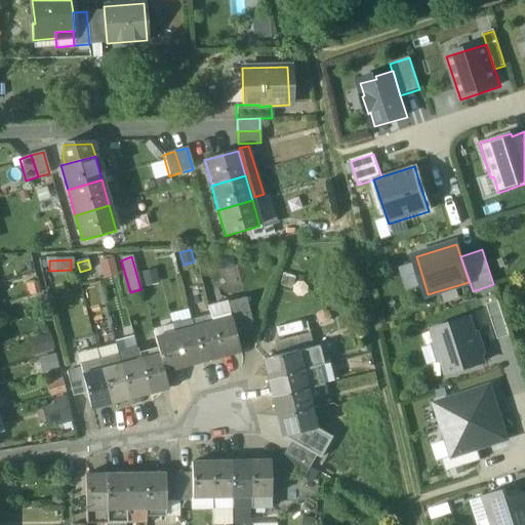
[(101,264),(105,278),(115,275),(112,260),(101,264)]
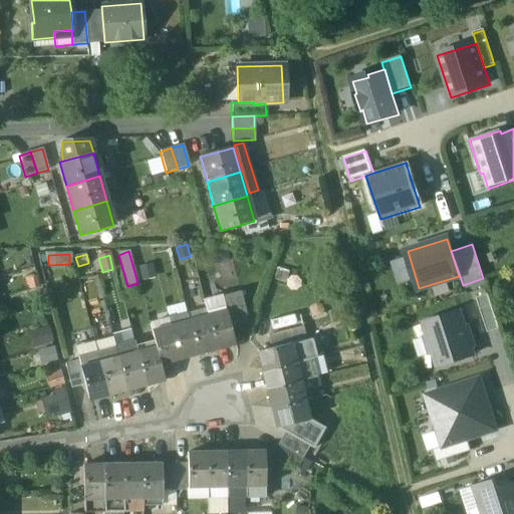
[(143,280),(156,277),(152,266),(140,268),(143,280)]
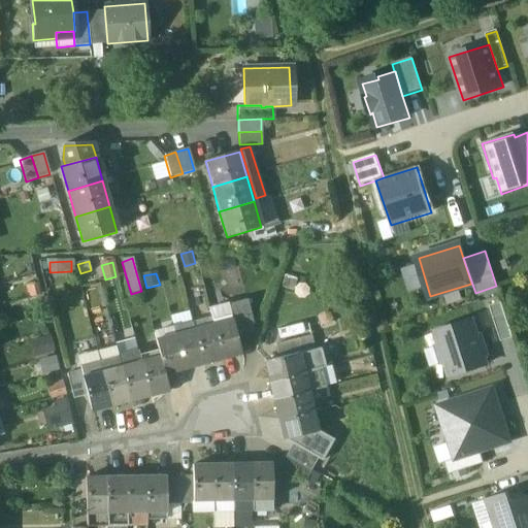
[(245,300),(227,305),(230,320),(235,336),(254,331),(245,300)]
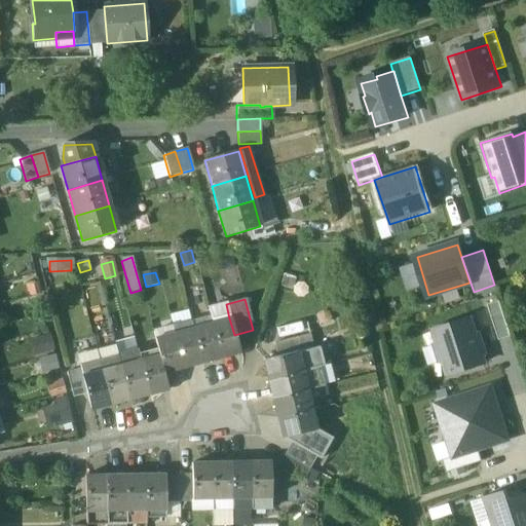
[(226,304),(208,309),(212,324),(229,318),(226,304)]
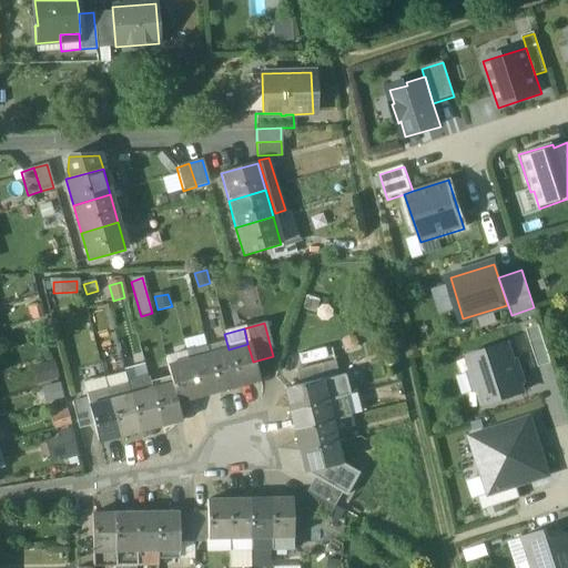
[(247,344),(229,350),(239,386),(257,381),(253,362),(247,344)]
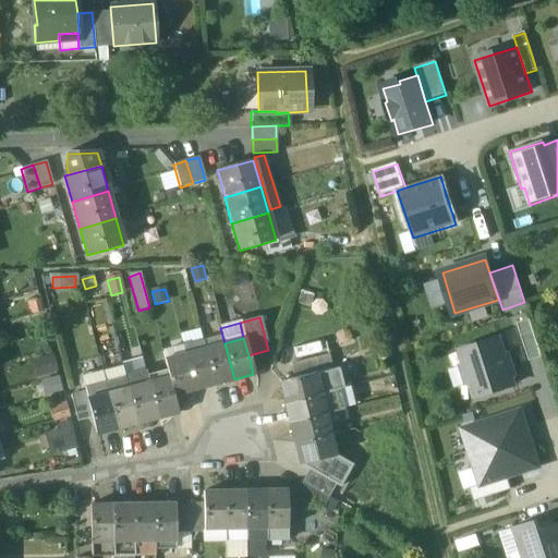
[(495,338),(459,349),(474,399),(510,388),(495,338)]
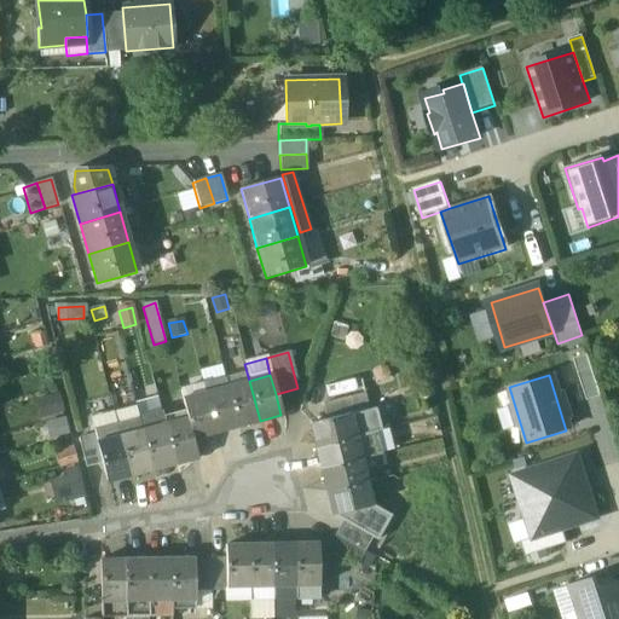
[(363,380),(334,387),(336,401),(323,404),(327,421),(351,415),(370,410),(363,380)]
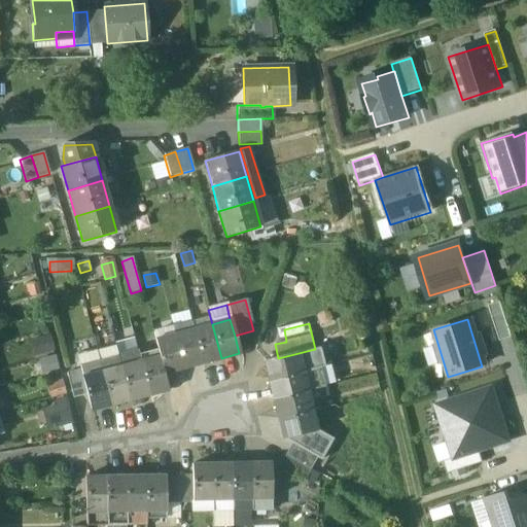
[(212,324),(192,329),(202,363),(221,358),(212,324)]
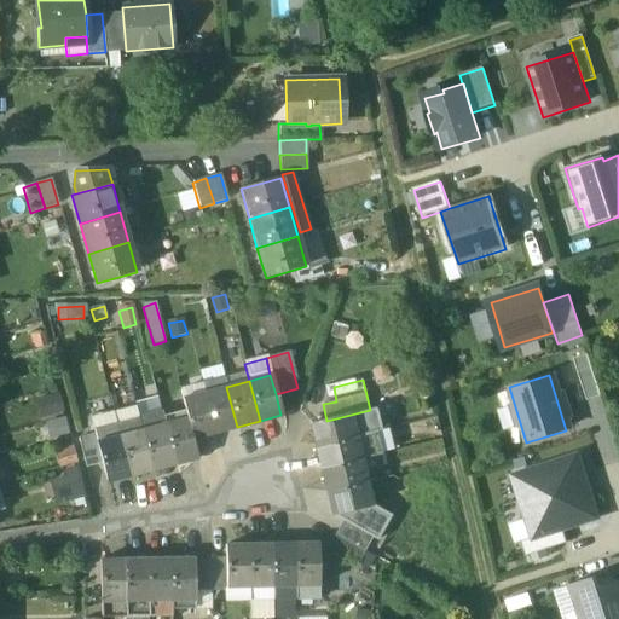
[(226,387),(204,393),(215,433),(237,427),(226,387)]
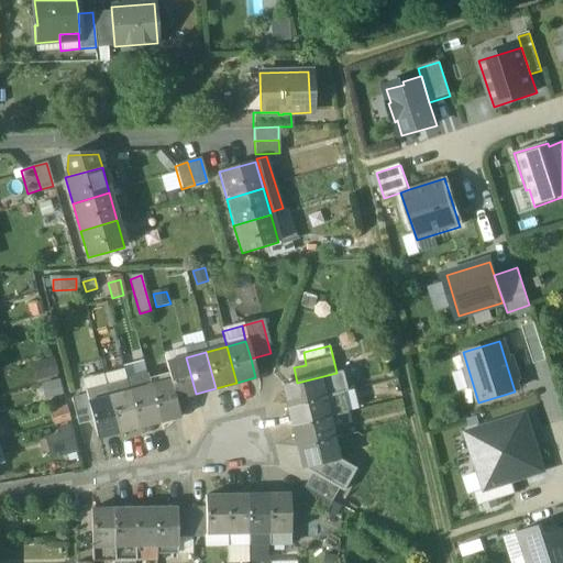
[(186,357),(165,363),(168,374),(169,381),(175,399),(196,394),(186,357)]
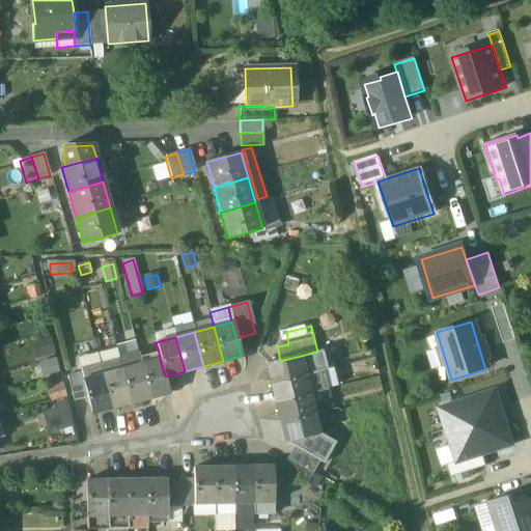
[(35,360),(54,354),(50,339),(31,345),(35,360)]
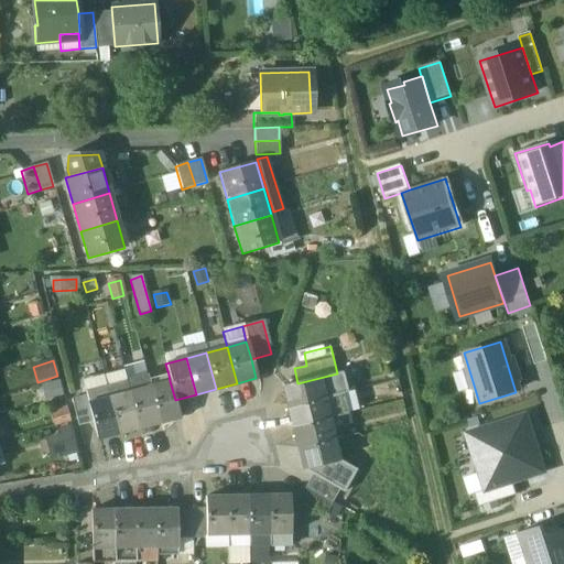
[(337,373),(320,378),(324,398),(343,393),(348,392),(344,372),(337,373)]
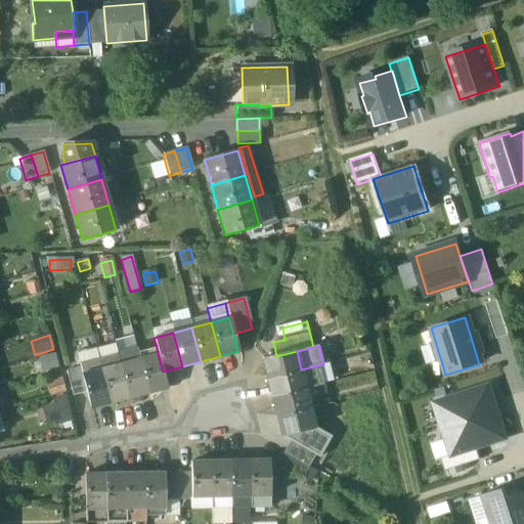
[(95,348),(76,353),(80,368),(82,375),(100,369),(98,359),(95,348)]
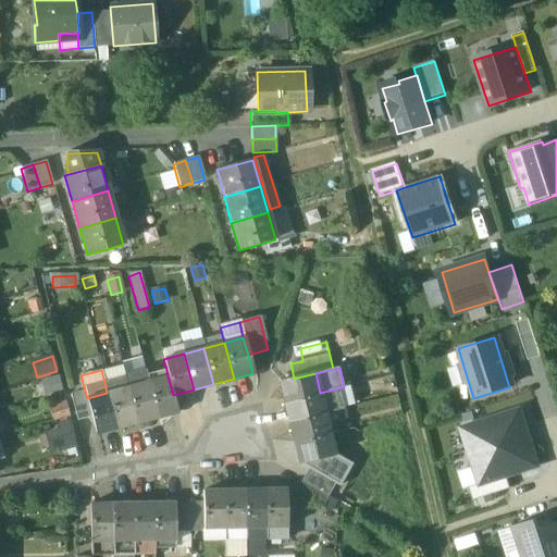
[(166,370),(146,376),(147,382),(168,376),(166,370)]
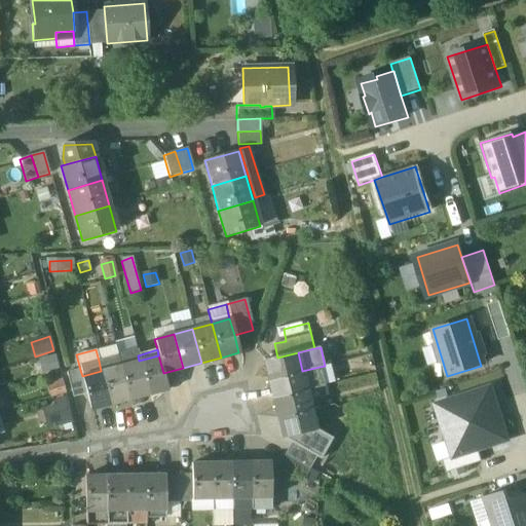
[(137,350),(118,355),(120,366),(139,361),(138,355),(137,350)]
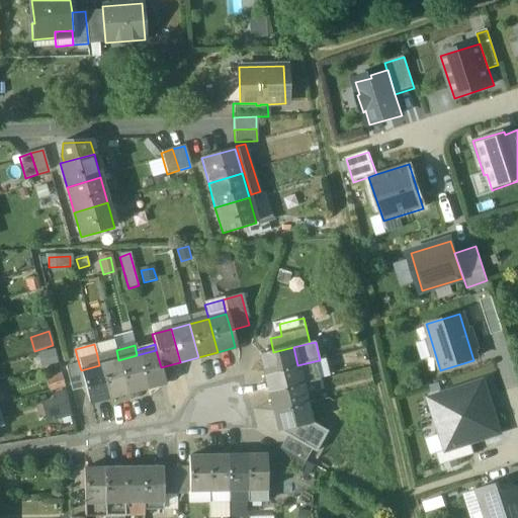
[(273,352),(259,355),(263,373),(297,365),(293,347),(273,352)]
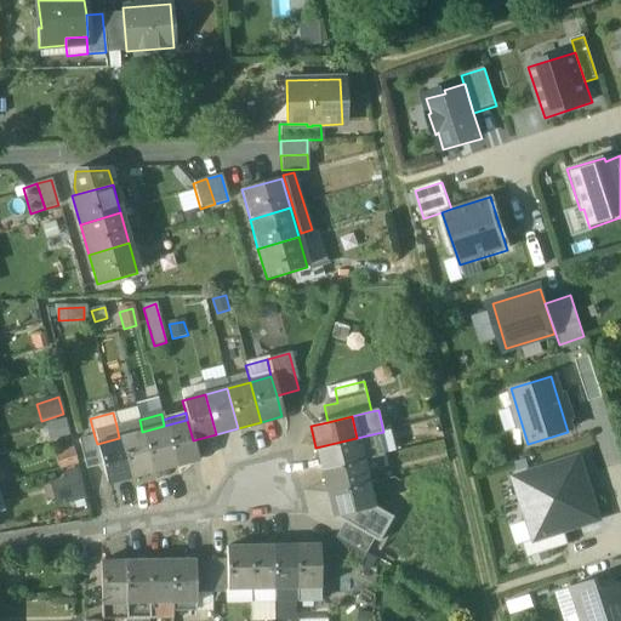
[(140,420),(117,426),(119,438),(142,432),(140,420)]
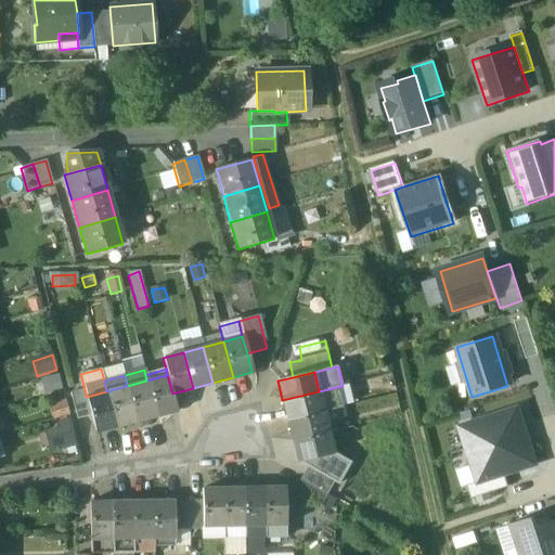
[(167,375),(146,381),(156,415),(177,410),(172,394),(167,375)]
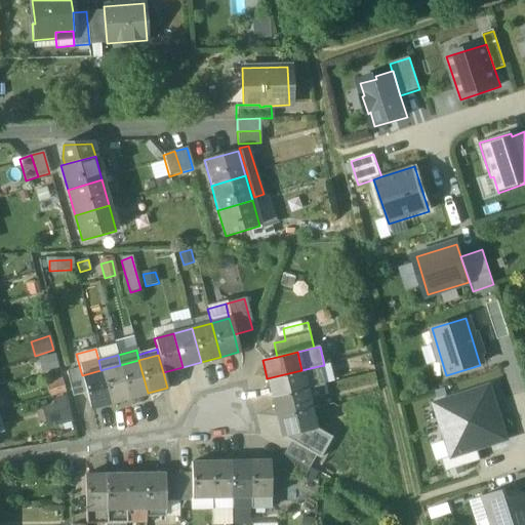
[(41,360),(45,371),(57,368),(54,356),(41,360)]
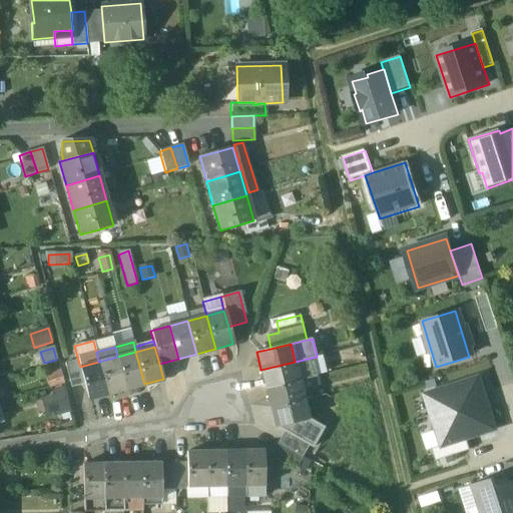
[(135,352),(117,357),(126,389),(144,384),(135,352)]
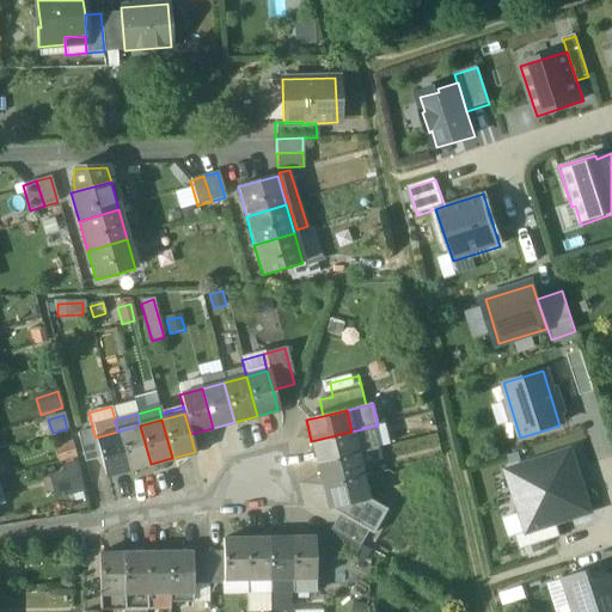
[(140,426),(117,432),(128,470),(151,464),(140,426)]
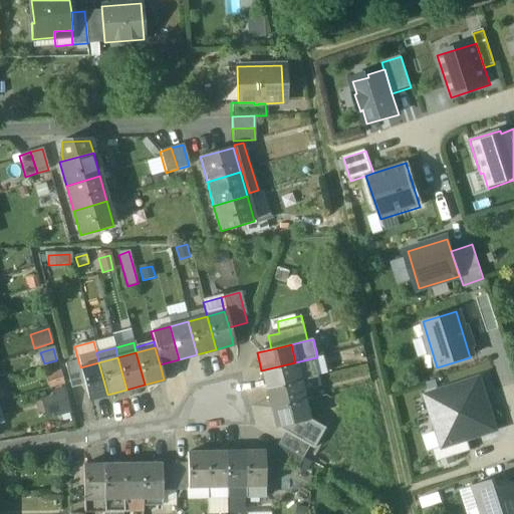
[(312,358),(295,362),(299,381),(317,377),(312,358)]
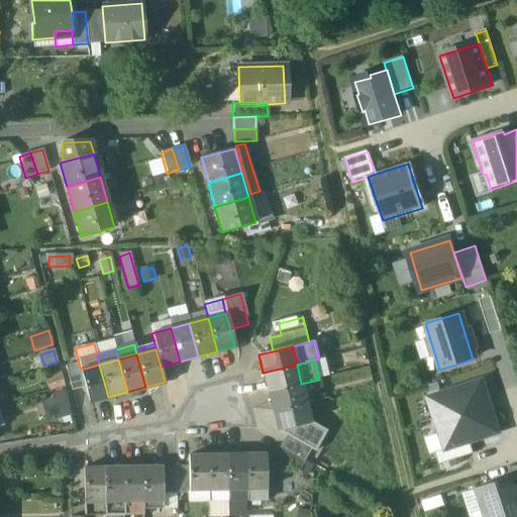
[(79,364),(65,368),(71,391),(85,387),(81,370),(79,364)]
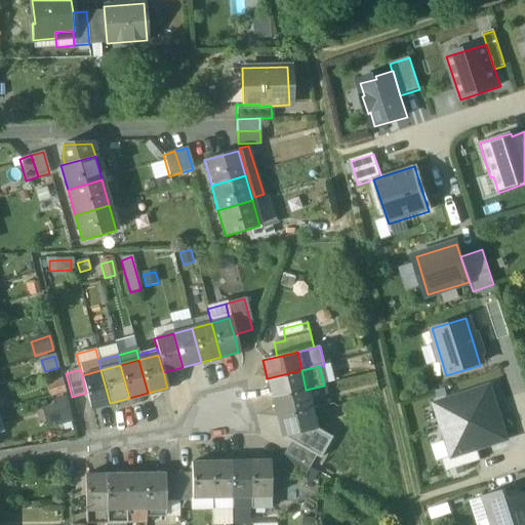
[(101,370),(82,375),(86,393),(90,408),(110,403),(101,370)]
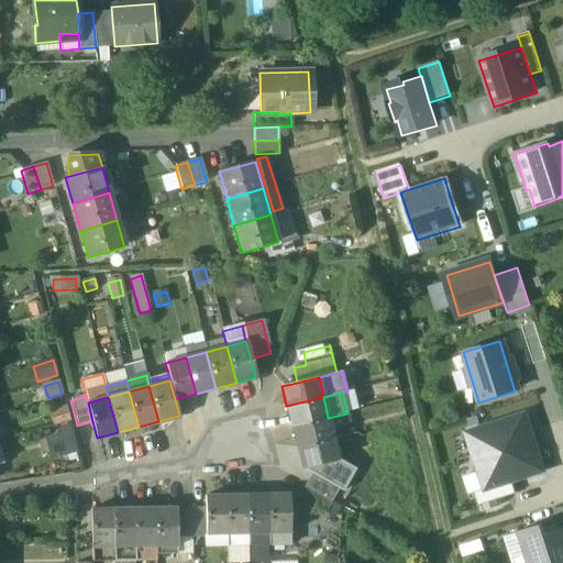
[(323,397),(286,406),(291,426),(328,418),(323,397)]
